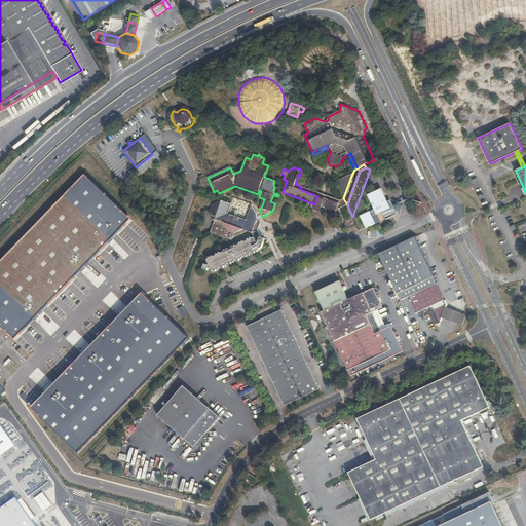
[(336,182),(343,198),(352,174),(336,182)]
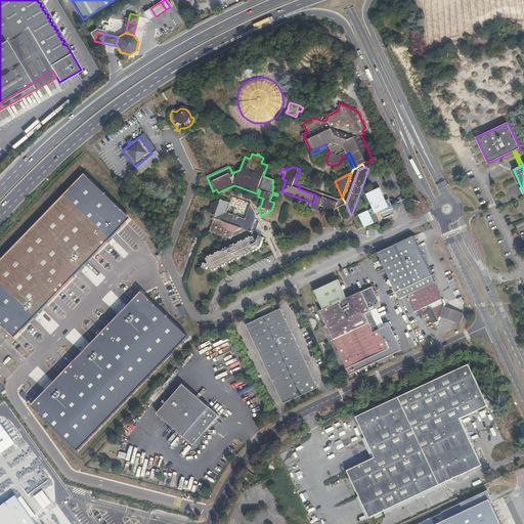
[(0,321),(15,337),(74,275),(82,267),(130,216),(86,174),(0,263),(0,321)]
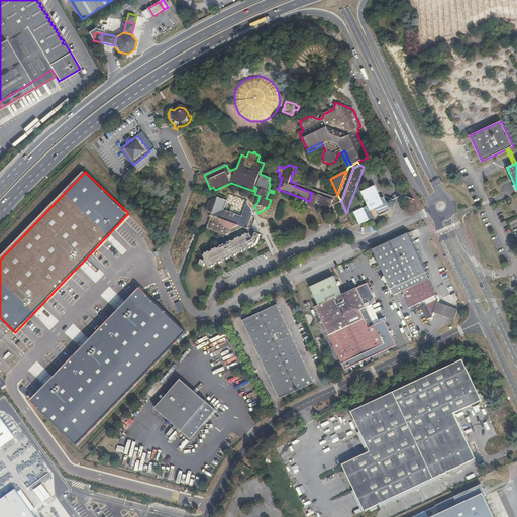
[(312,193),(318,195),(333,200),(334,197),(296,183),(294,186),(312,193)]
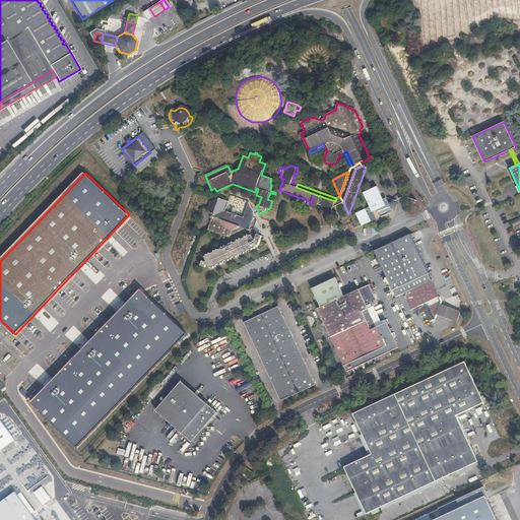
[(383,200),(377,187),(364,194),(370,207),(356,213),(362,224),(376,217),(380,214),(381,213),(382,216),(387,214),(385,211),(389,209),(390,207),(385,198),(383,200)]
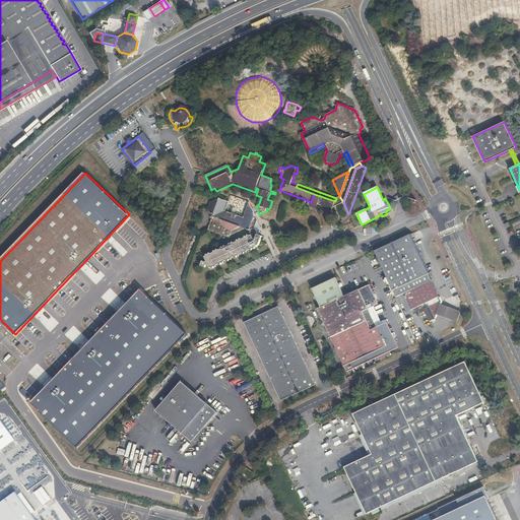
[(318,204),(321,205),(332,209),(333,207),(335,201),(320,196),(318,204)]
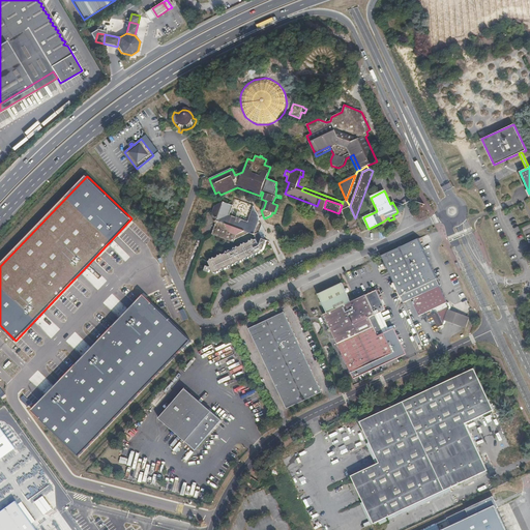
[(342,205),(340,211),(350,206),(346,200),(343,202),(342,205)]
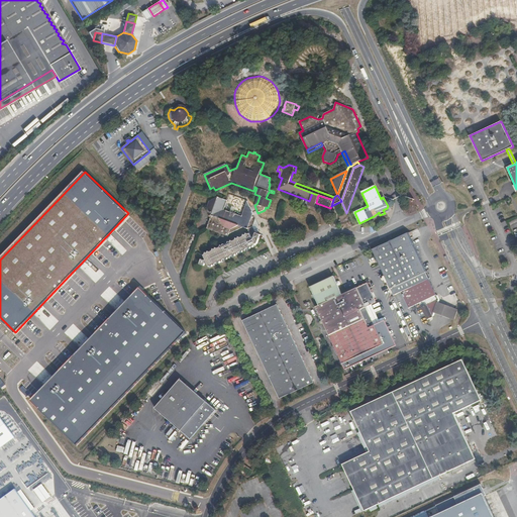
[(207,229),(208,229),(222,234),(224,235),(228,236),(229,234),(242,228),(247,229),(248,224),(247,218),(242,216),(224,210),(227,201),(218,197),(210,201),(208,207),(212,216),(207,229)]
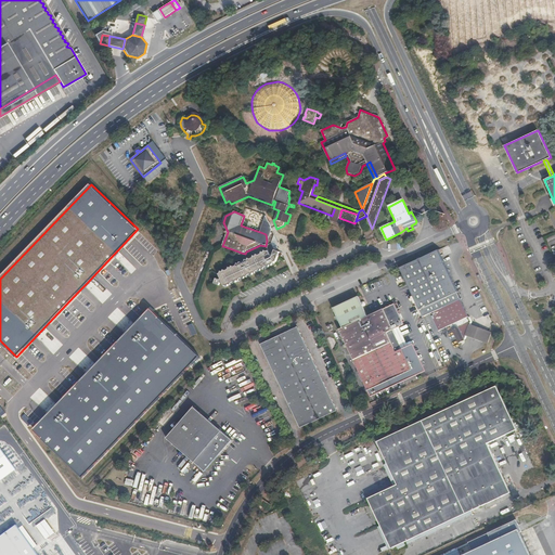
[(267,219),(265,218),(260,232),(266,234),(267,241),(266,246),(268,249),(218,273),(221,280),(219,280),(216,279),(215,284),(219,285),(221,282),(222,282),(224,288),(274,265),(274,263),(276,262),(280,253),(274,250),(273,247),(271,243),(274,235),(267,219)]
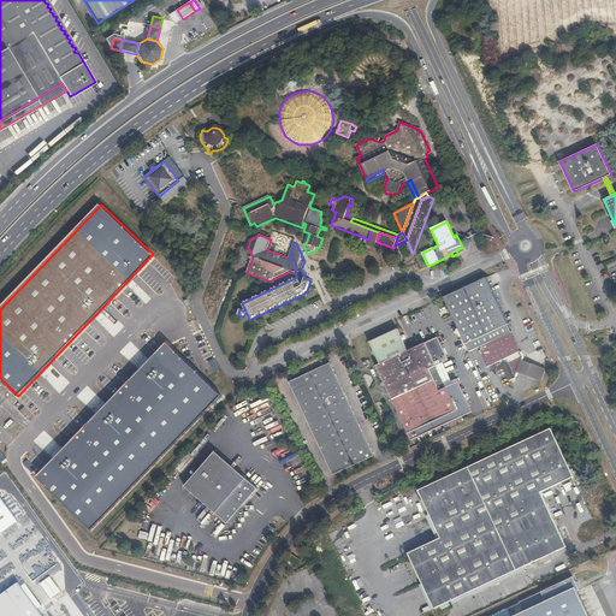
[(490,286),(486,278),(444,297),(455,321),(462,318),(468,333),(462,337),(469,353),(478,348),(486,368),(499,361),(509,381),(515,378),(517,377),(519,372),(522,362),(525,357),(521,353),(520,351),(490,286)]
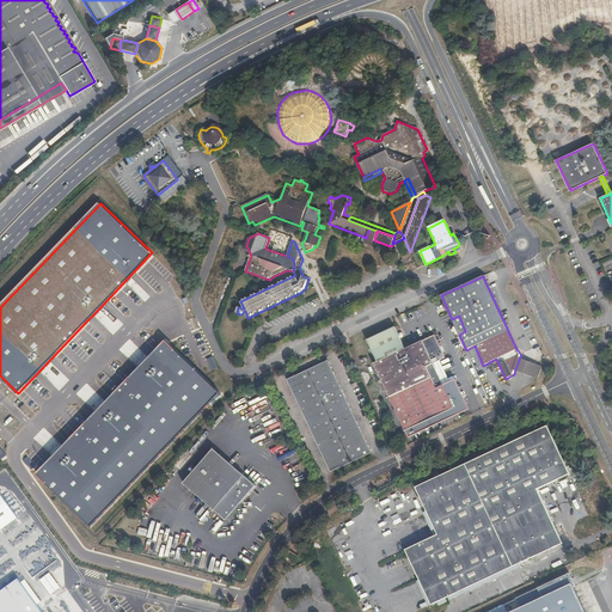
[(459,316),(452,319),(459,335),(465,331),(459,316)]
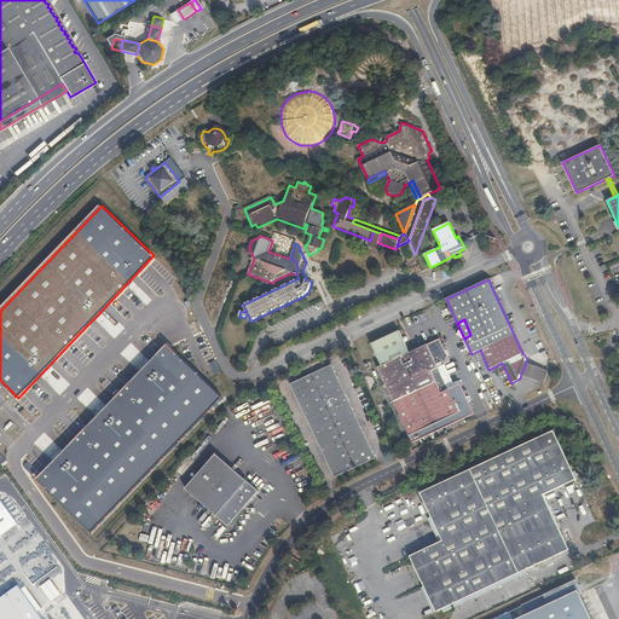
[(410,435),(458,412),(449,389),(441,393),(432,371),(438,368),(427,345),(410,353),(399,331),(371,345),(382,366),(377,368),(410,435)]
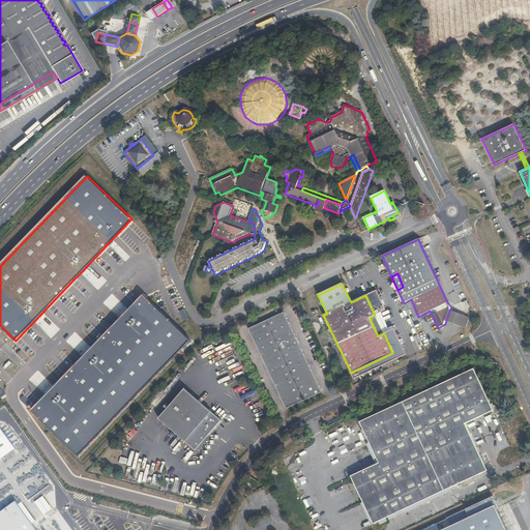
[(377,290),(365,295),(375,315),(385,310),(377,290)]
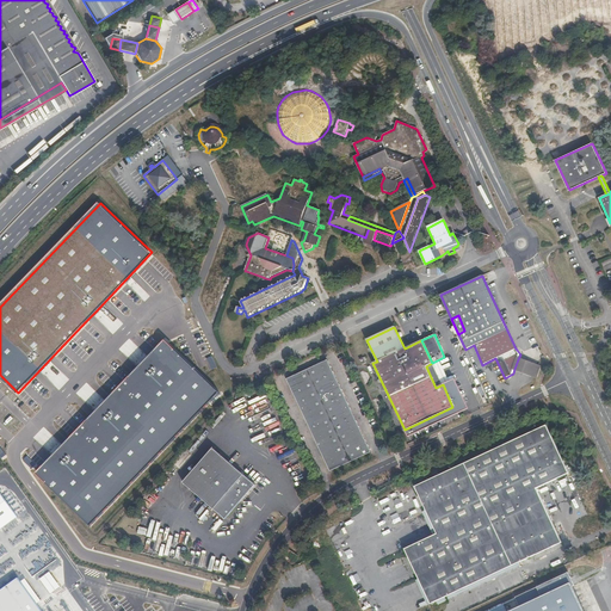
[(220,393),(167,341),(37,475),(91,526),(220,393)]
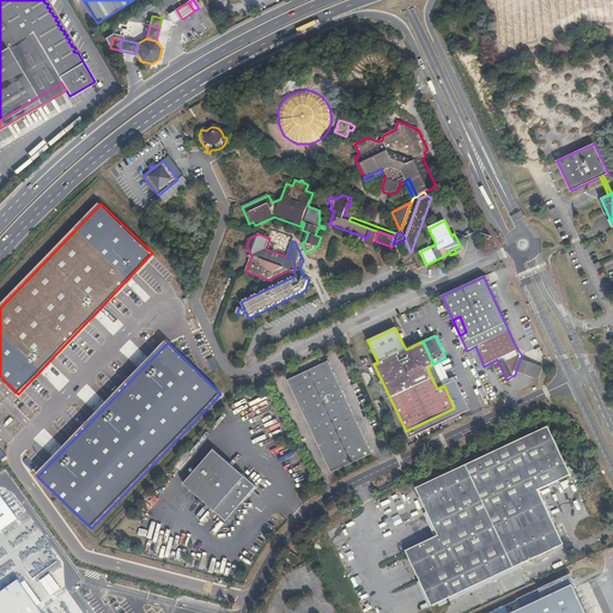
[(536,366),(520,360),(516,370),(533,376),(536,366)]
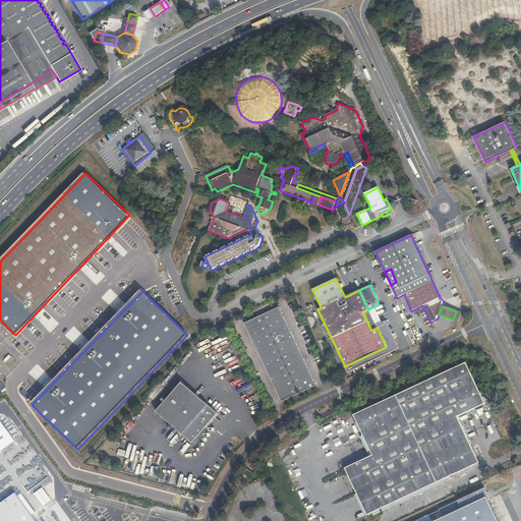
[(282,402),(316,386),(279,307),(244,324),(282,402)]
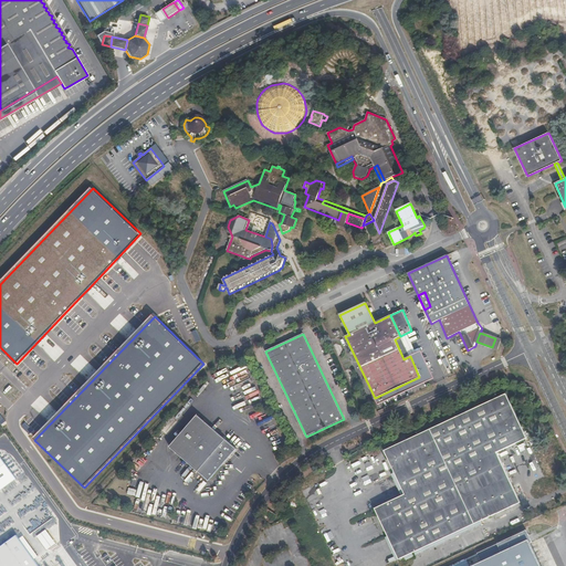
[(496,452),(527,439),(506,394),(385,451),(405,494),(375,509),(399,559),(520,503),(496,452)]
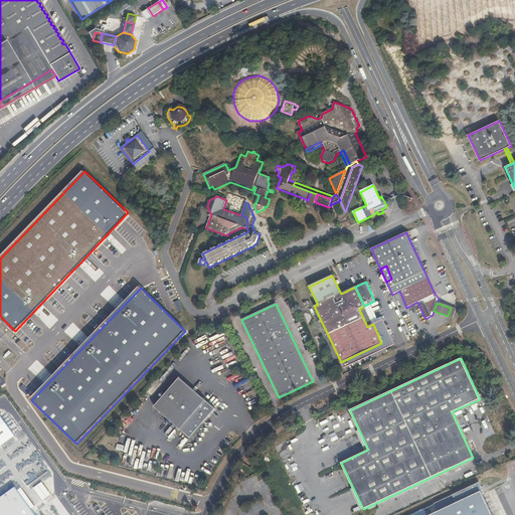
[(190,439),(216,408),(180,378),(155,407),(190,439)]
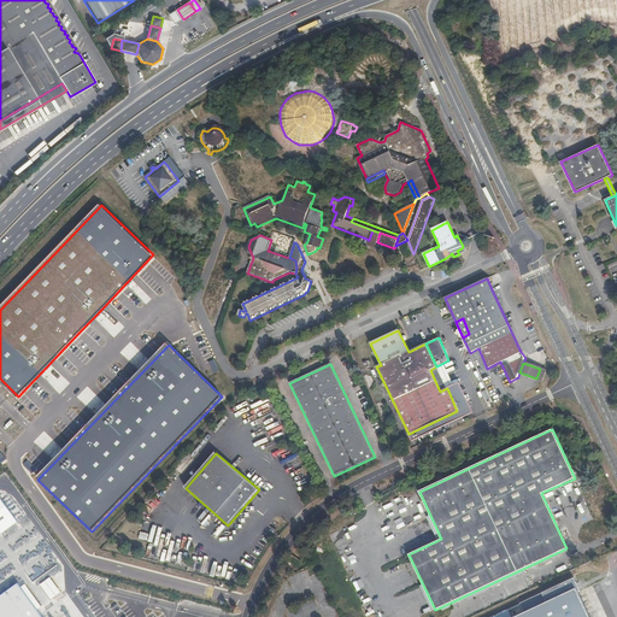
[(569,505),(583,498),(576,483),(562,491),(569,505)]
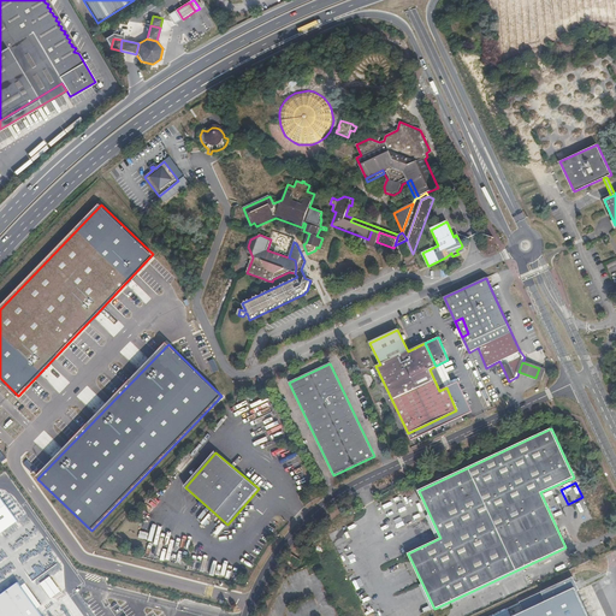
[(0,533),(18,521),(0,496),(0,533)]
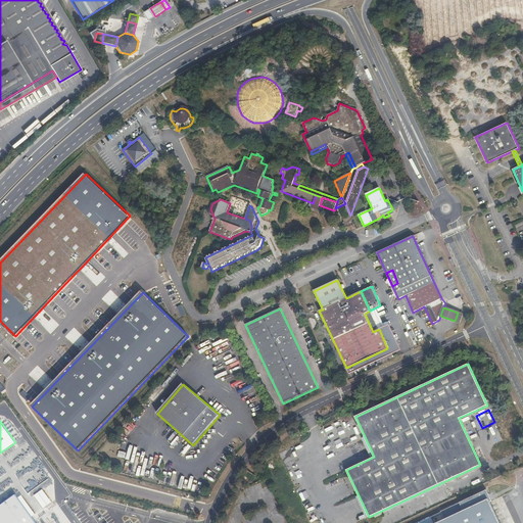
[(504,441),(496,427),(491,429),(491,431),(487,433),(493,446),(504,441)]
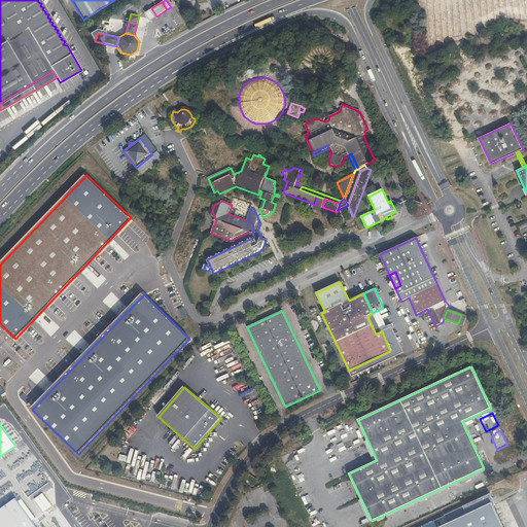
[(341,478),(346,490),(351,488),(346,476),(341,478)]
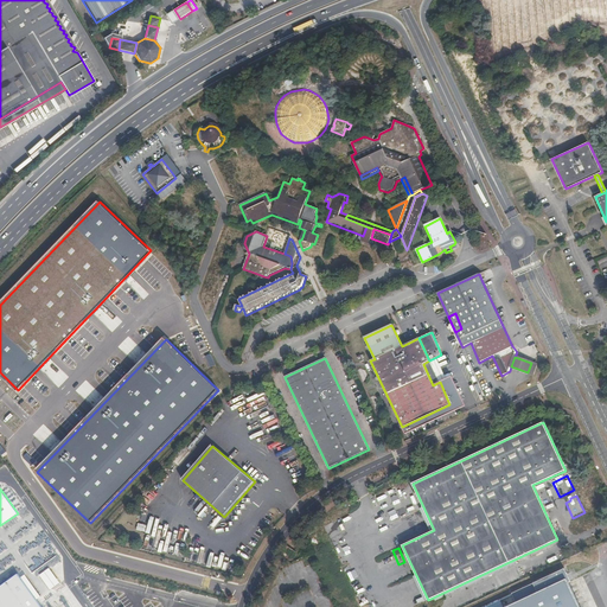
[(404,562),(398,564),(410,592),(417,588),(404,562)]
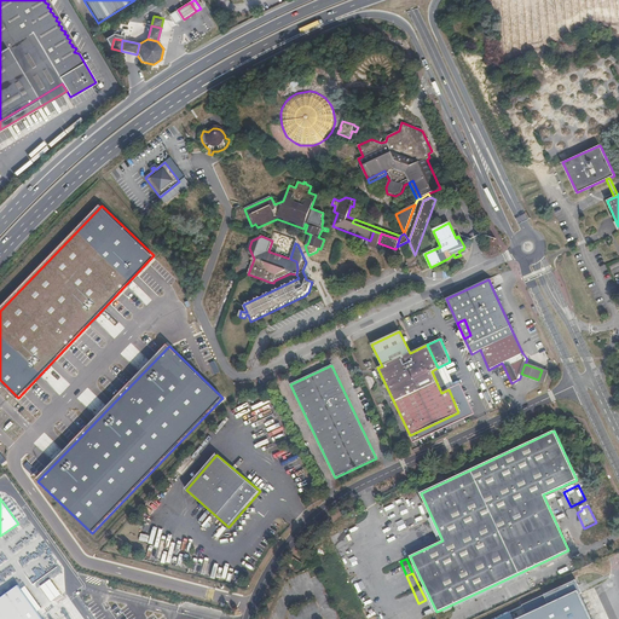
[(591,618),(579,595),(577,586),(578,585),(576,580),(522,606),(527,614),(516,618),(591,618)]
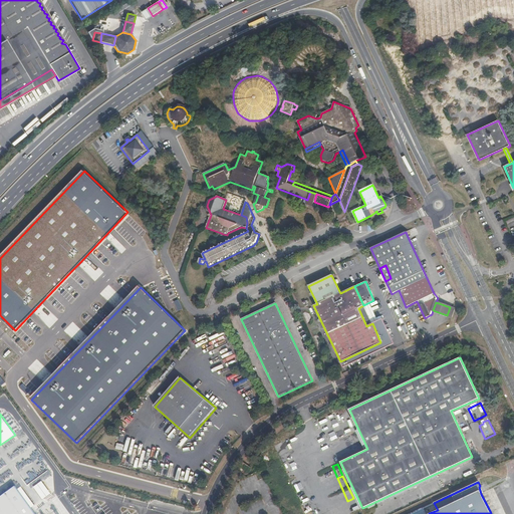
[(35,513),(34,511),(16,486),(0,497),(0,513),(35,513)]
